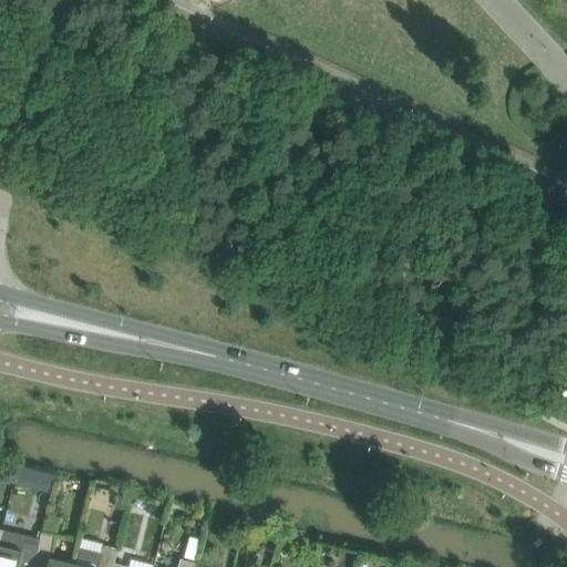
[(40,468),(37,481),(51,484),(54,472),(40,468)]
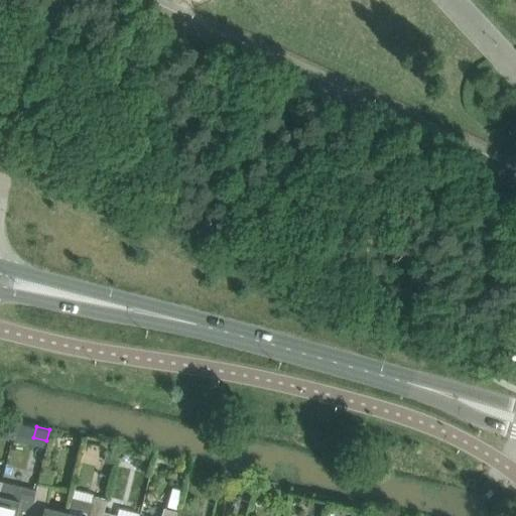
[(110,447),(107,460),(115,462),(117,449),(110,447)]
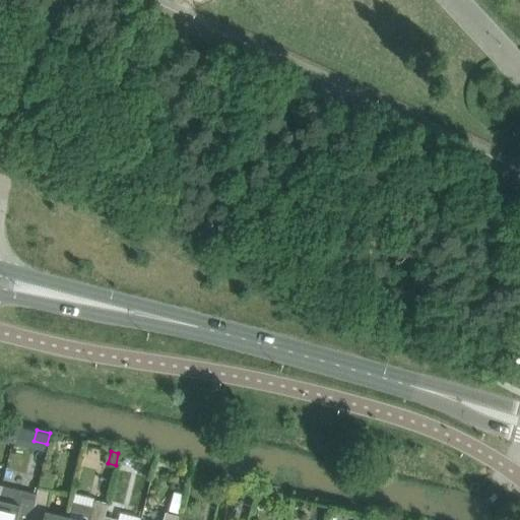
[(47,511),(52,491),(55,477),(42,474),(39,486),(37,494),(30,519),(67,519),(68,516),(47,511)]
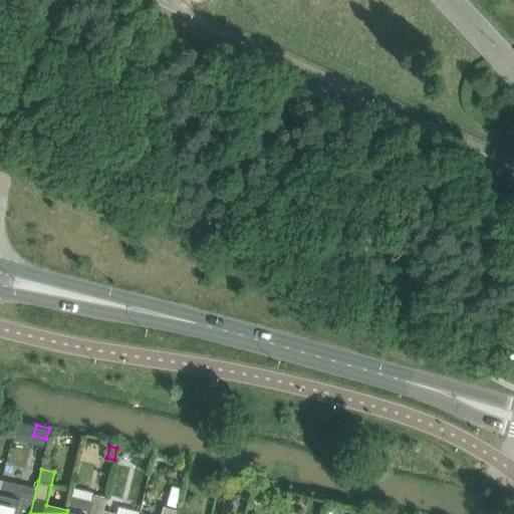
[(2,480),(0,487),(0,513),(30,513),(36,488),(2,480)]
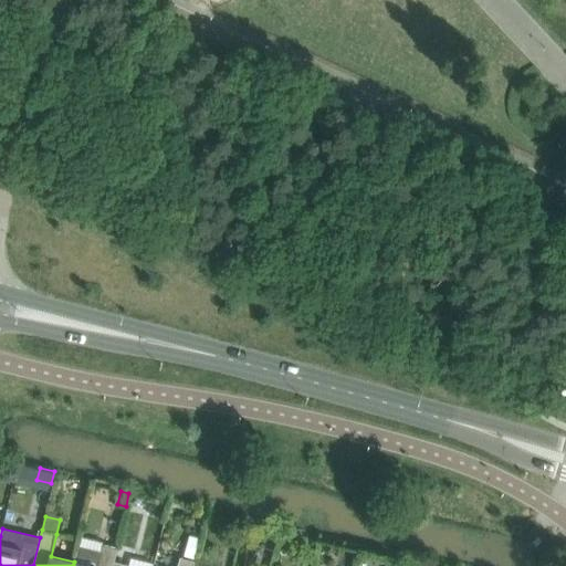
[(189,535),(185,555),(194,557),(199,537),(189,535)]
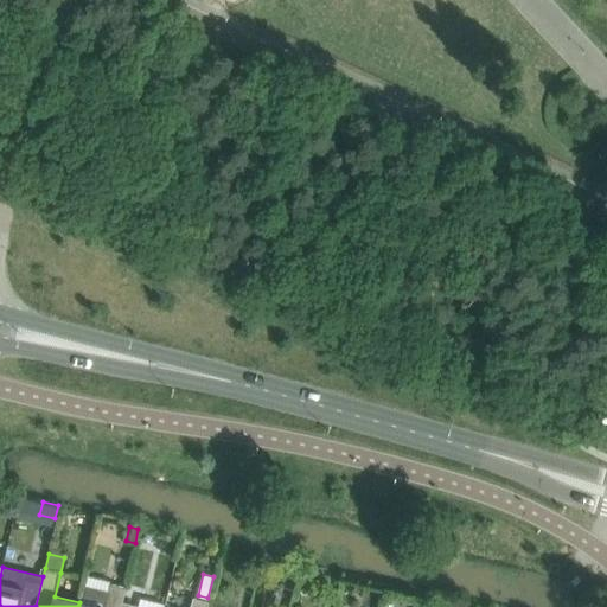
[(110,585),(109,592),(84,586),(80,602),(78,606),(121,606),(122,602),(126,588),(110,585)]
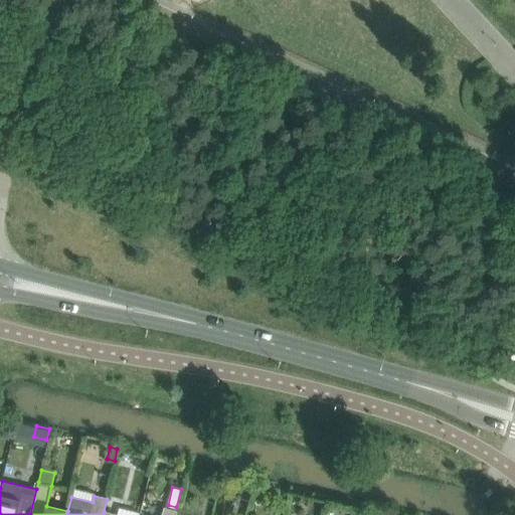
[(139,514),(175,514),(177,509),(164,506),(161,514),(142,514),(140,514),(139,514)]
